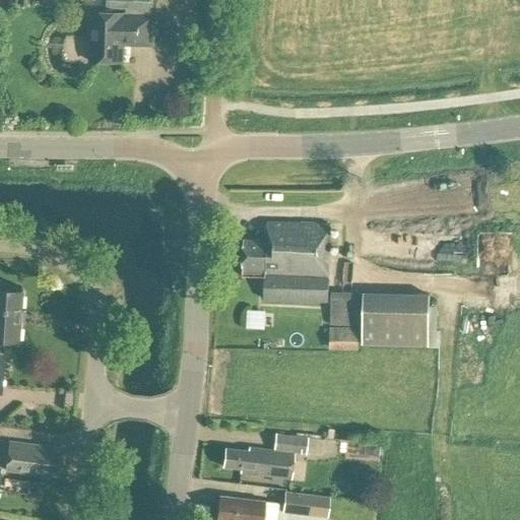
[(152,11),(152,0),(109,0),(109,9),(152,11)]
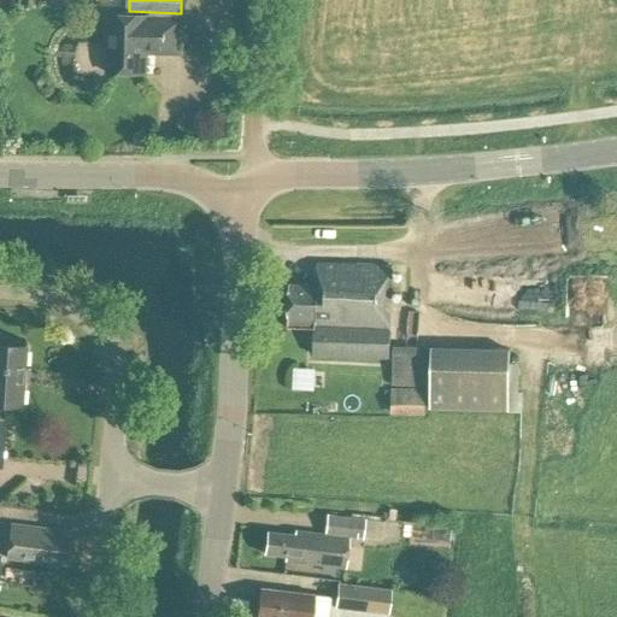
[(147,18),(147,17),(109,16),(106,74),(146,75),(146,54),(181,56),(182,21),(147,18)]
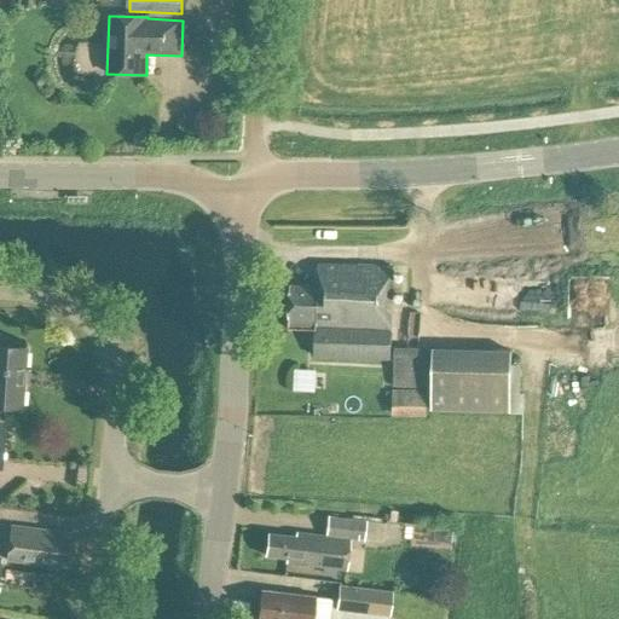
[(314,357),(391,360),(394,267),(318,265),(317,288),(290,287),(289,330),(316,331),(314,357)]
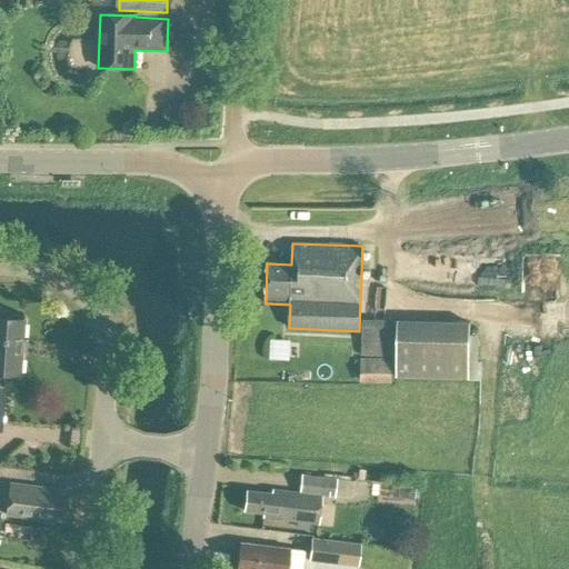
[(0,428),(2,389),(0,389),(1,376),(19,377),(23,321),(16,320),(12,316),(0,315),(0,428)]
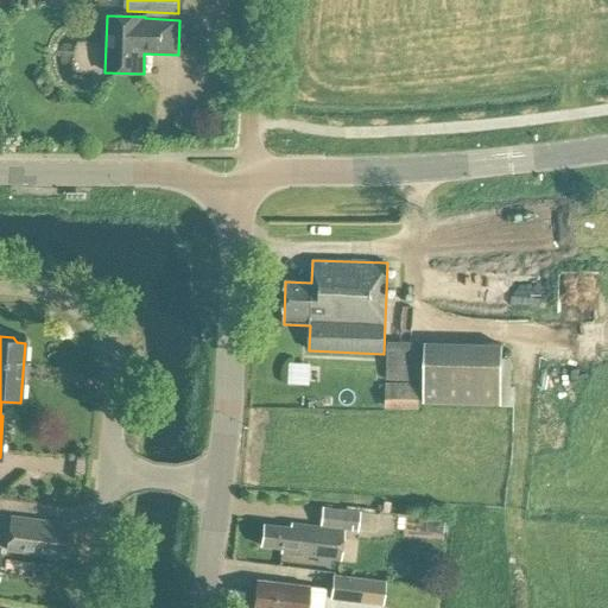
[(422,381),(423,344),(423,343),(387,342),(386,380),(422,381)]
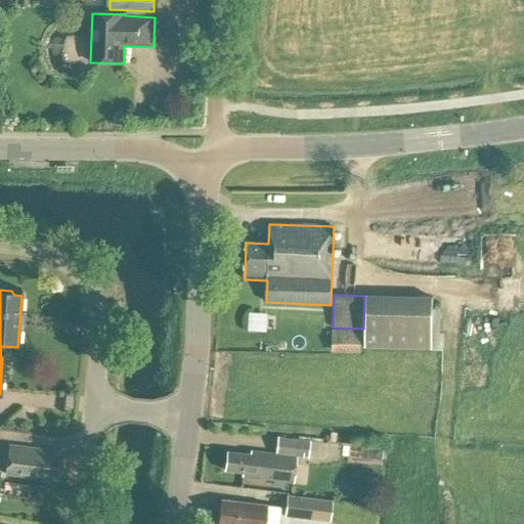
[(432,298),(364,297),(363,329),(366,329),(365,348),(432,350),(432,298)]
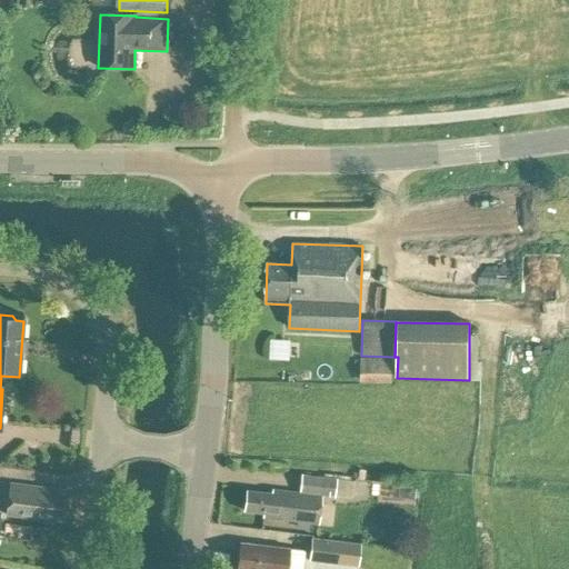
[(292,357),(291,339),(273,339),(273,358),(292,357)]
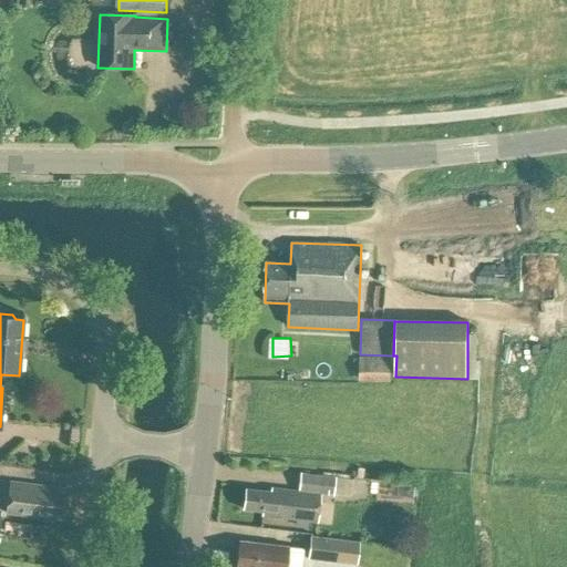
[(359,379),(390,380),(391,359),(360,358),(359,379)]
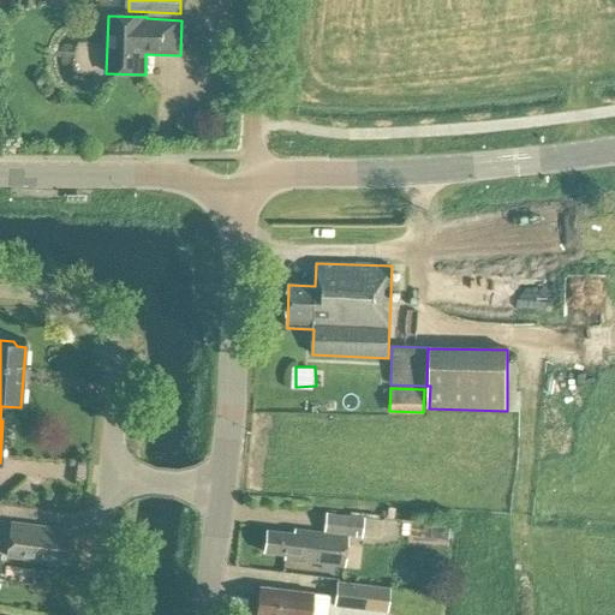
[(360,538),(363,519),(348,517),(324,514),(323,533),(293,530),(292,535),(266,531),(263,553),(284,555),(284,560),(342,567),(346,536),(360,538)]
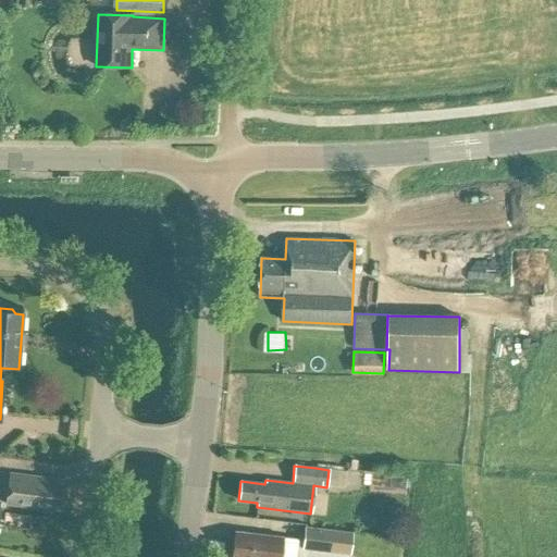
[(5,504),(61,511),(65,481),(9,473),(5,504)]
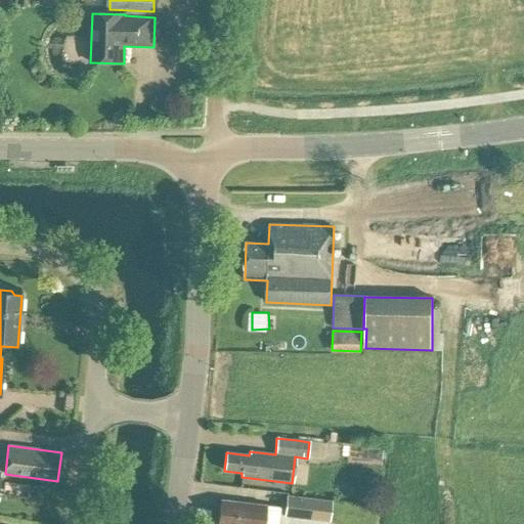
[(28,499),(29,485),(4,482),(2,496),(28,499)]
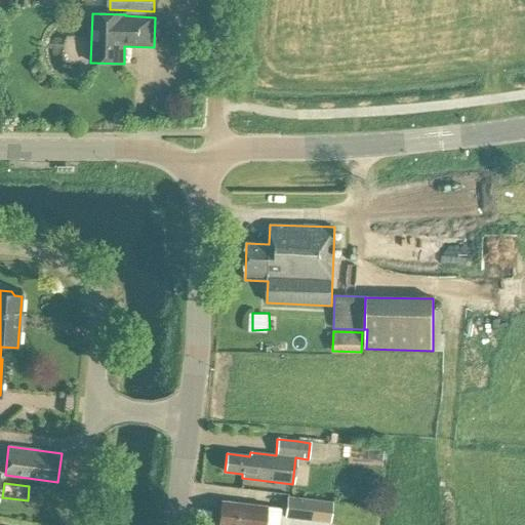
[(287,498),(285,520),(325,524),(330,524),(333,503),(287,498)]
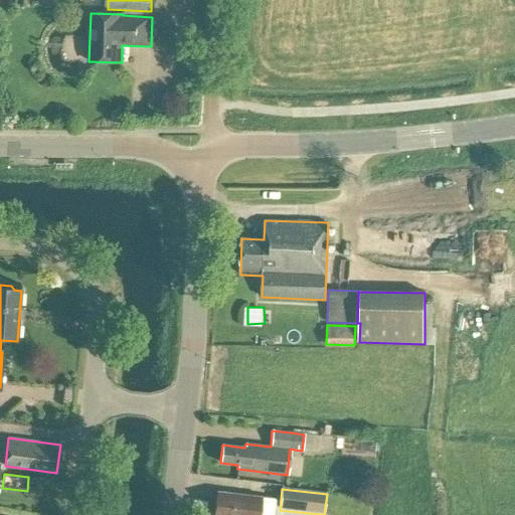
[(274,514),(277,499),(262,497),(217,492),(214,514),(274,514)]
